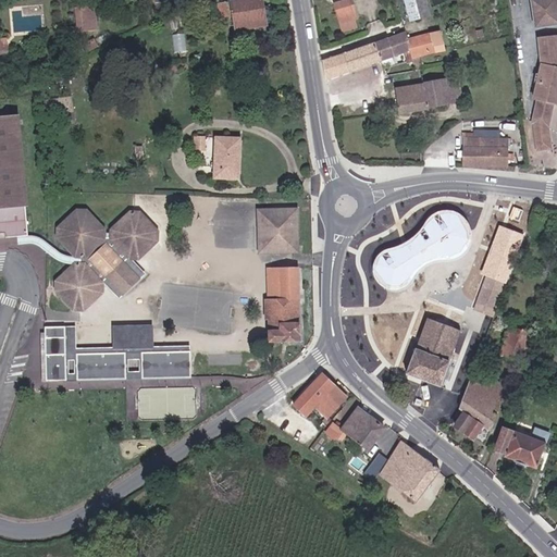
[(343,22),(358,17),(353,0),(349,0),(338,3),(343,22)]
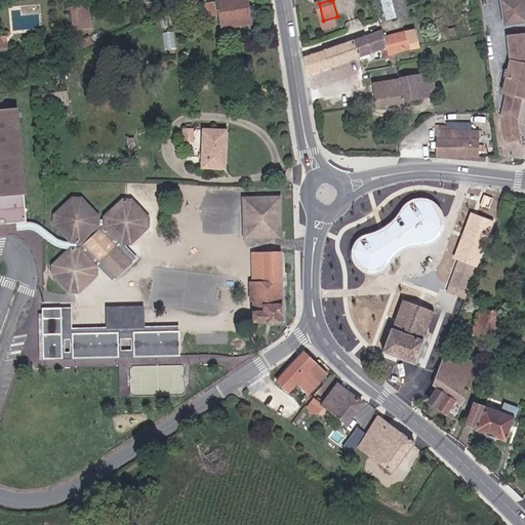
[(337,0),(345,25),(361,19),(355,0),(337,0)]
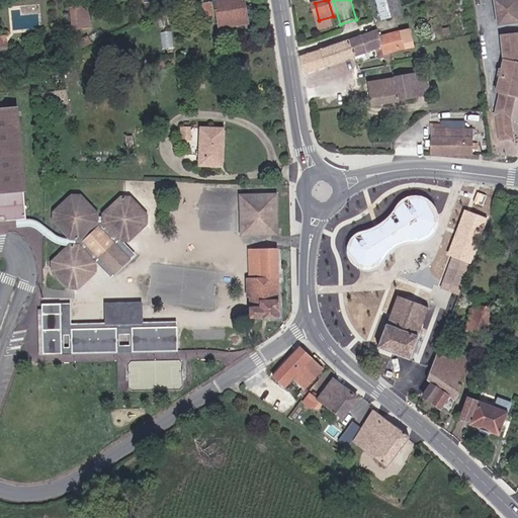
[(378,0),(381,11),(399,7),(396,0),(378,0)]
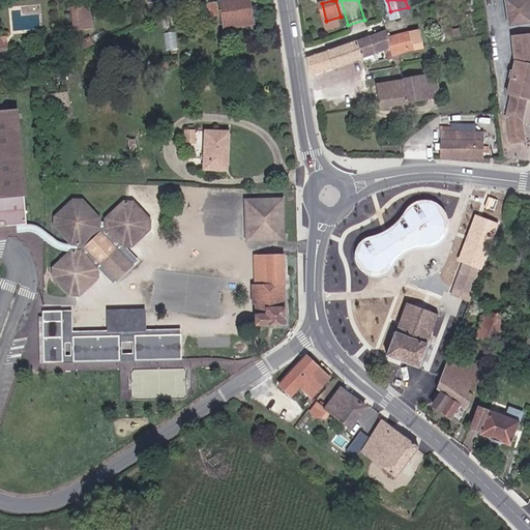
[(521,26),(529,25),(529,0),(512,0),(513,4),(512,4),(514,26),(521,25),(521,26)]
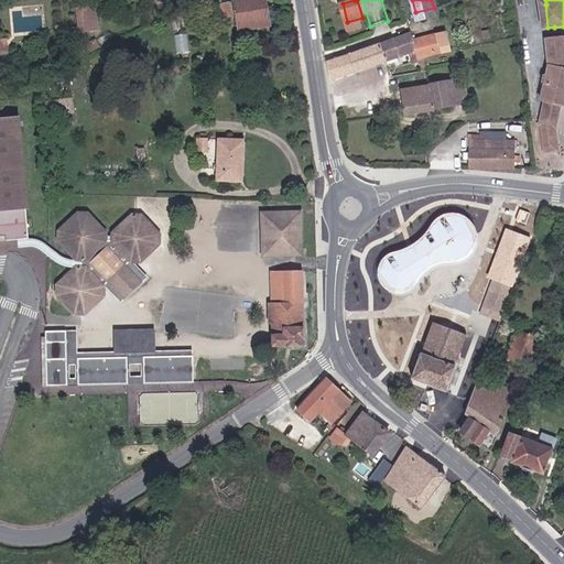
[(245,38),(266,35),(262,10),(232,13),(235,40),(245,39),(245,38)]
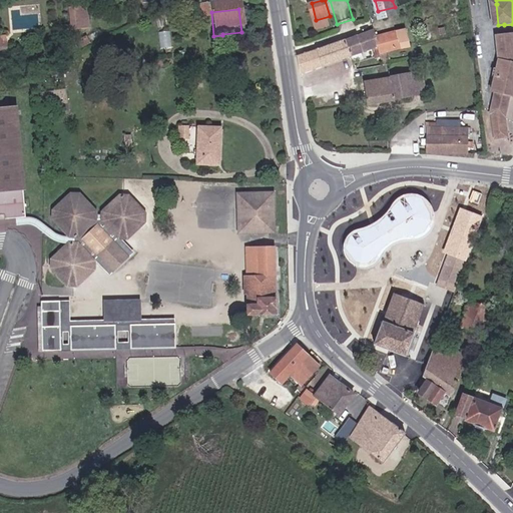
[(197,26),(206,25),(205,14),(196,15),(197,26)]
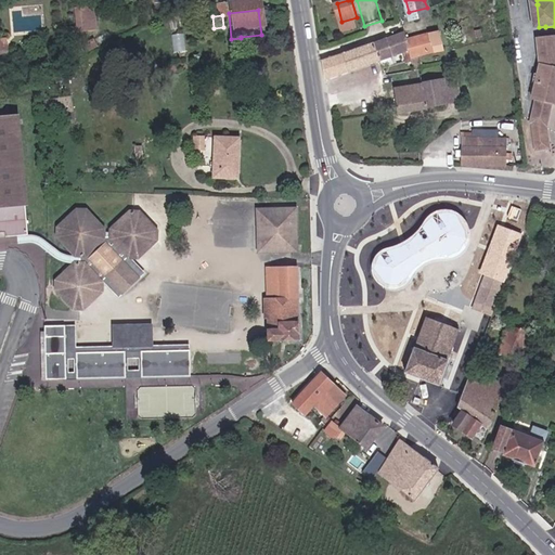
[(90,30),(97,30),(97,17),(78,20),(79,41),(90,40),(90,30)]
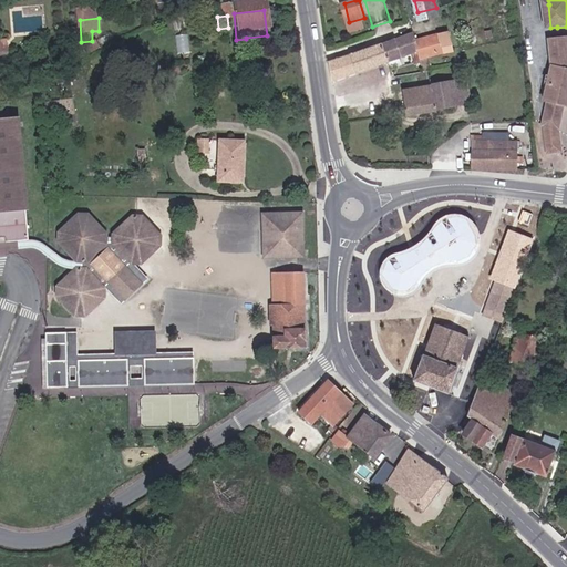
[(434,54),(455,48),(450,31),(419,42),(424,55),(433,53),(434,54)]
